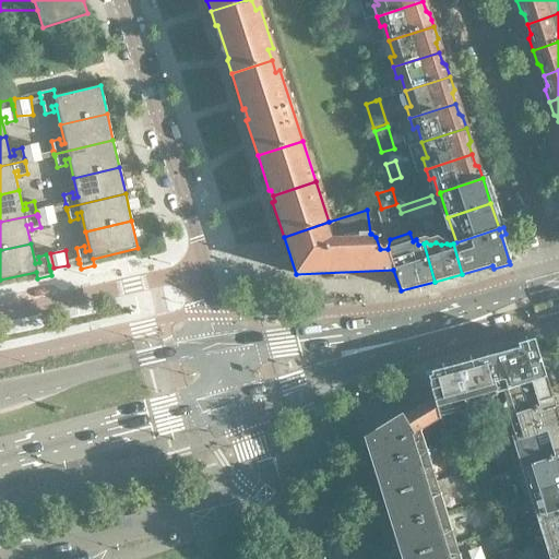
[(552,369),(544,342),(535,344),(533,340),(516,344),(518,348),(486,357),(496,393),(502,392),(502,391),(545,378),(544,372),(552,369)]
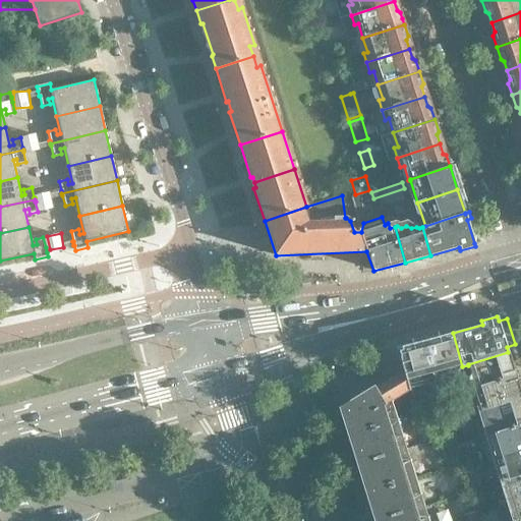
[(462,366),(453,333),(425,341),(436,377),(460,369),(461,367),(462,366)]
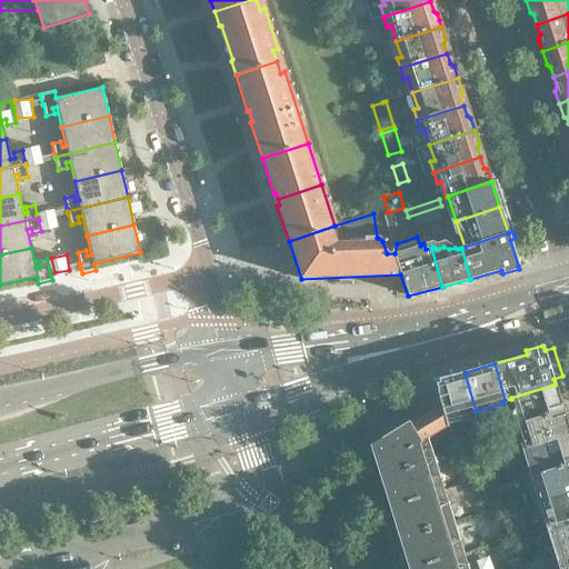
[(485,443),(475,411),(476,411),(465,372),(435,380),(441,407),(445,419),(446,419),(448,426),(456,452),(485,443)]
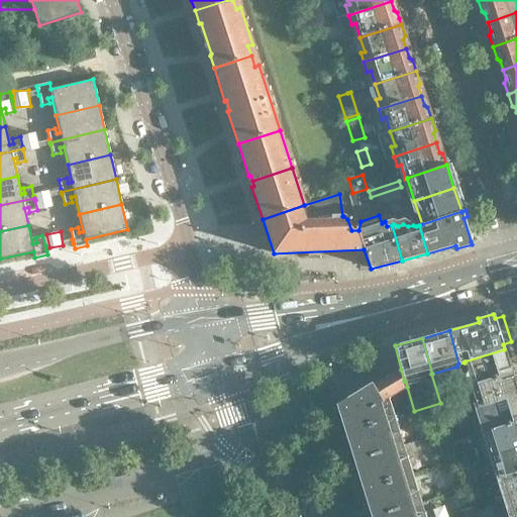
[(514,371),(507,359),(504,349),(464,362),(464,363),(472,385),(514,371)]
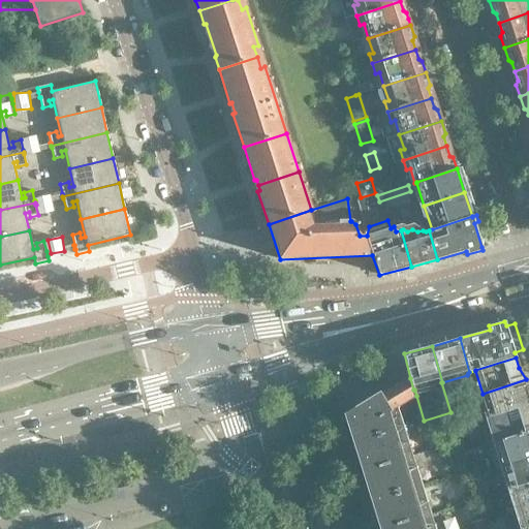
[(404,444),(393,410),(416,396),(414,390),(413,390),(410,378),(347,416),(365,471),(412,456),(408,443),(404,444)]
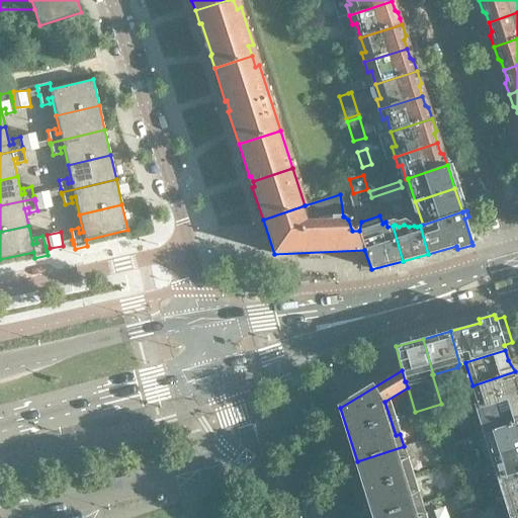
[(517,396),(517,392),(516,385),(515,371),(472,385),(480,408),(517,396)]
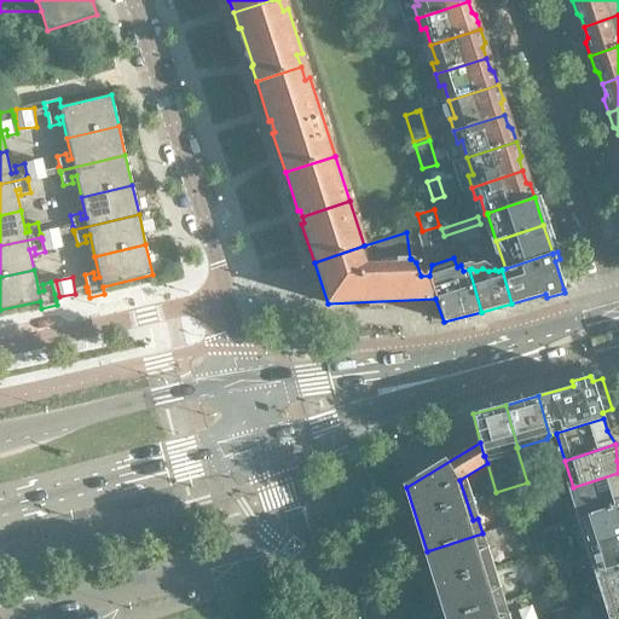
[(618,503),(618,473),(573,487),(582,515),(618,503)]
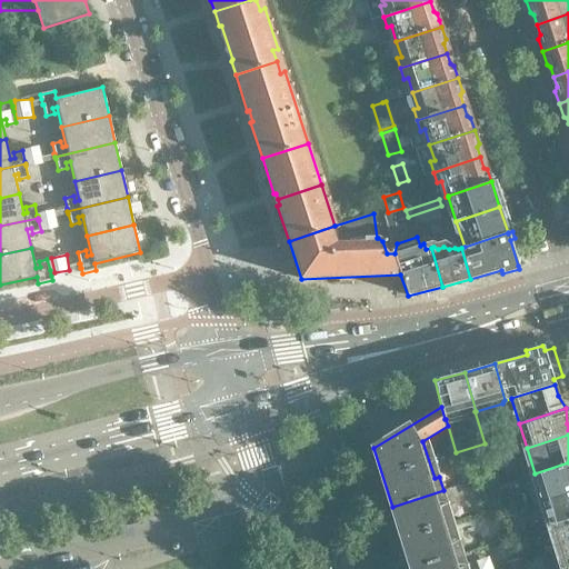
[(498,458),(493,441),(485,443),(490,460),(498,458)]
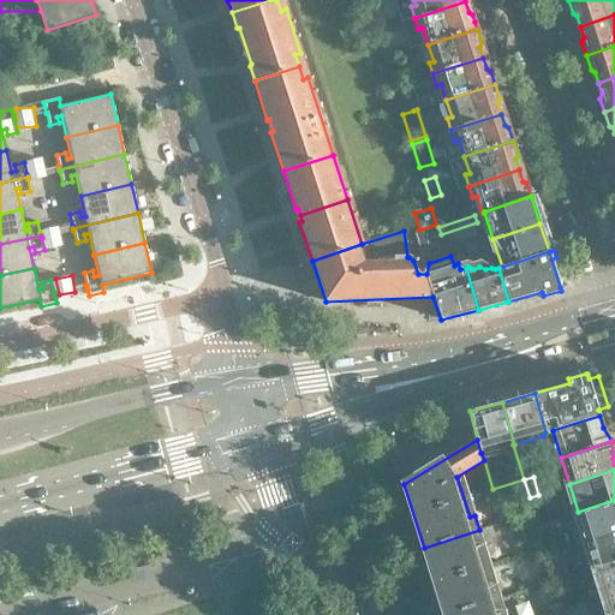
[(543,508),(538,495),(530,497),(533,511),(543,508)]
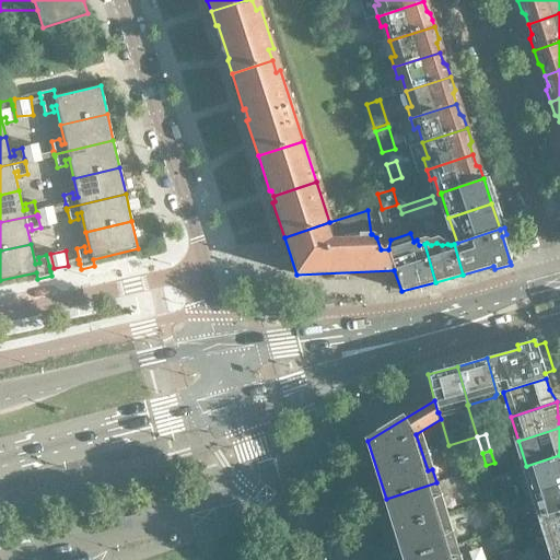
[(559,482),(559,455),(526,466),(535,491),(559,482)]
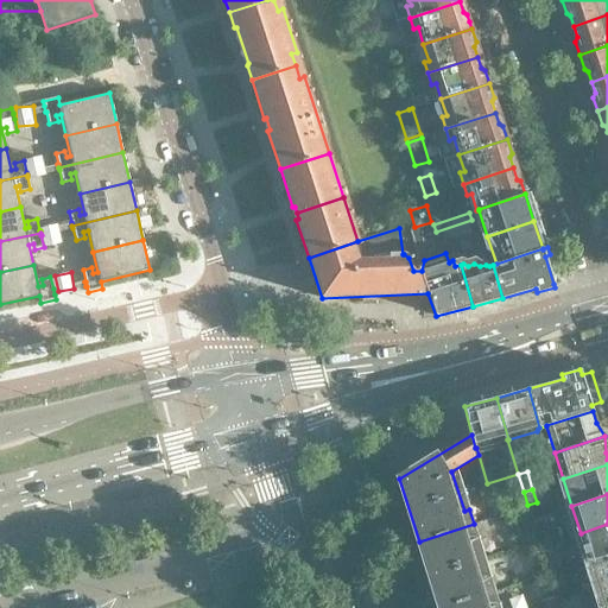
[(545,529),(542,515),(532,519),(536,531),(545,529)]
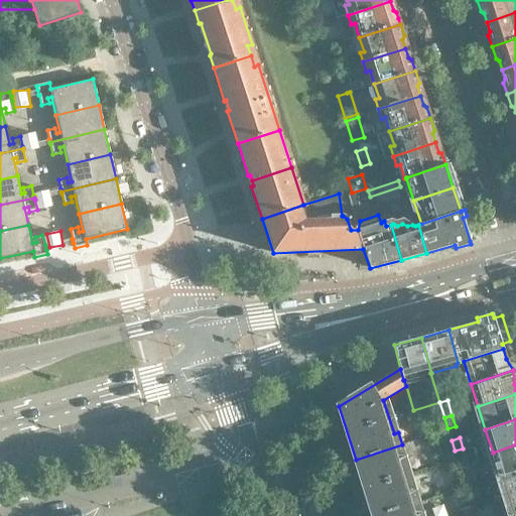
[(411,490),(406,474),(401,459),(405,458),(402,444),(356,460),(373,515),(419,501),(415,489),(411,490)]
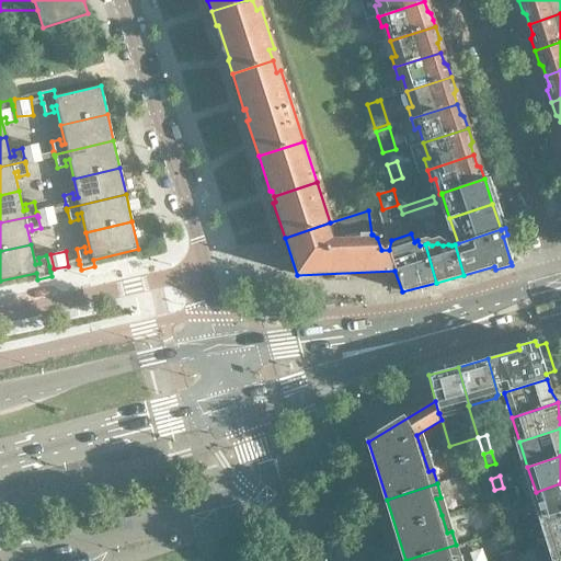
[(560,511),(560,483),(536,492),(544,517),(560,511)]
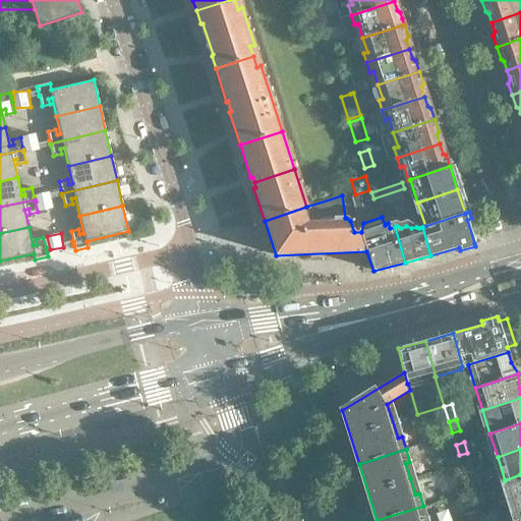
[(460,457),(459,455),(448,459),(450,466),(461,463),(460,457)]
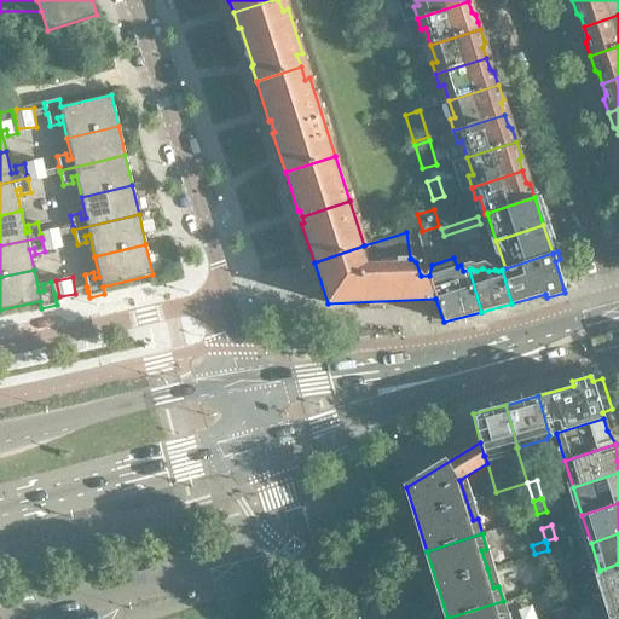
[(559,554),(554,541),(547,543),(548,550),(550,556),(559,554)]
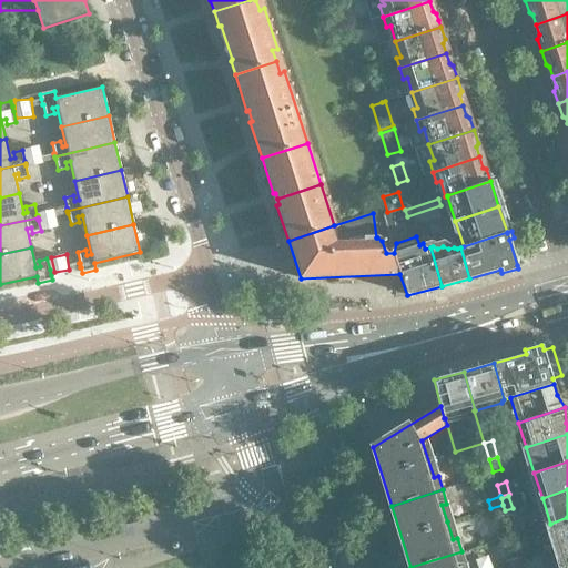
[(506,513),(505,510),(503,505),(490,508),(494,517),(506,513)]
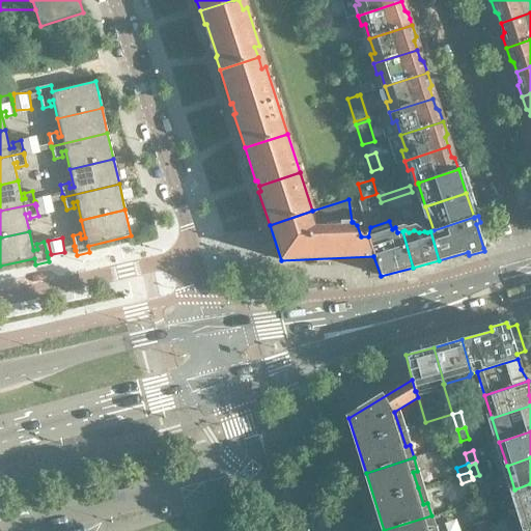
[(486,498),(479,475),(472,477),(473,479),(479,500),(486,498)]
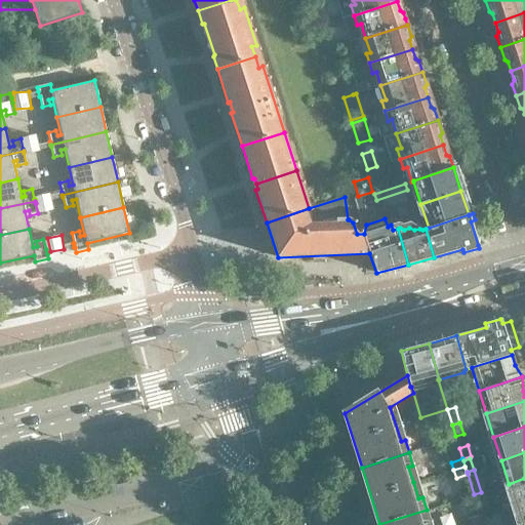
[(524,505),(524,478),(509,484),(516,508),(524,505)]
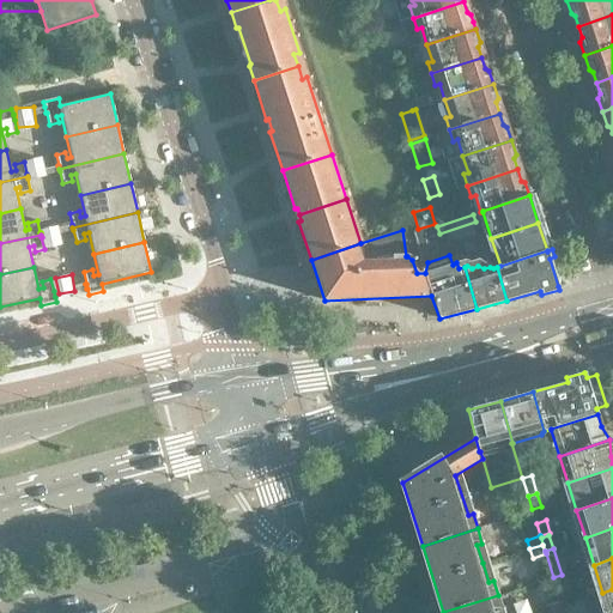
[(612,612),(612,589),(602,593),(608,612),(612,612)]
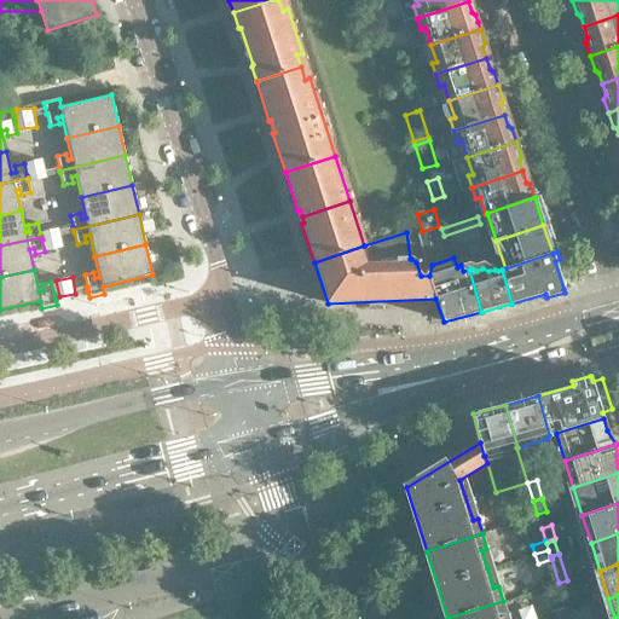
[(585,606),(583,597),(565,603),(567,611),(585,606)]
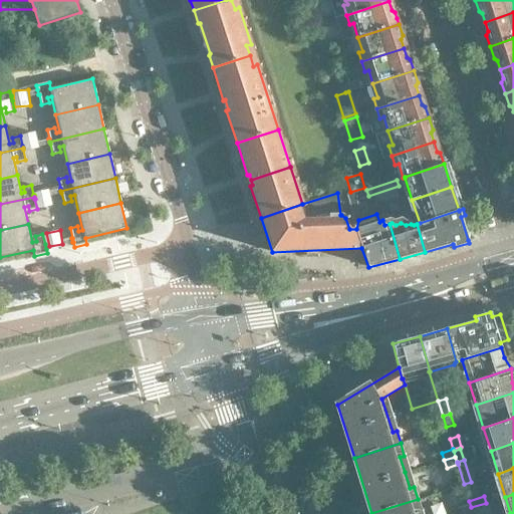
[(417,513),(418,513),(422,511),(418,499),(371,513),(417,513)]
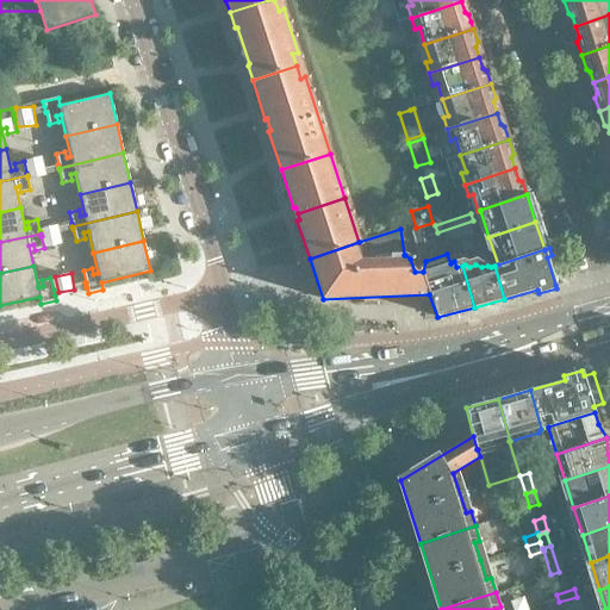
[(554,609),(561,608),(559,602),(556,595),(543,598),(546,609),(554,609)]
